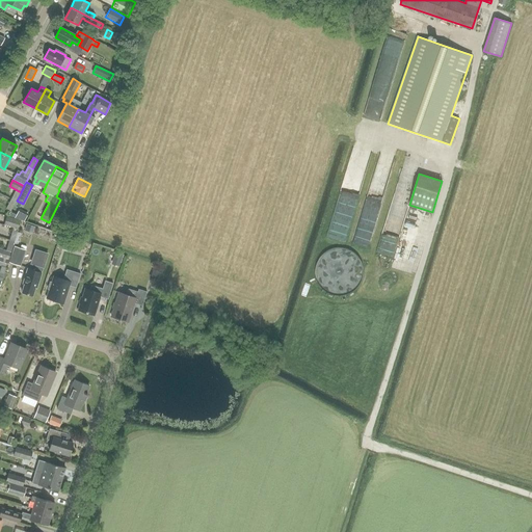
[(17,201),(21,193),(16,190),(10,200),(16,202),(17,201)]
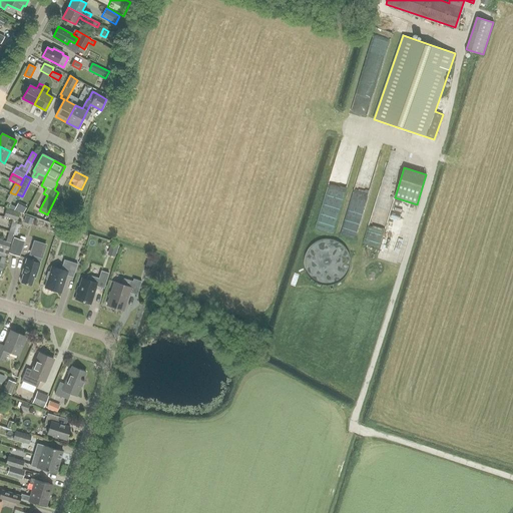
[(336,231),(344,188),(330,185),(323,220),(324,220),(322,229),(336,231)]
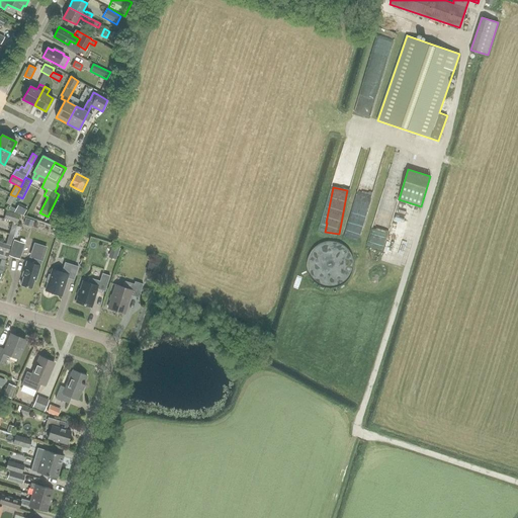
[(10,205),(15,196),(10,194),(8,199),(5,197),(4,198),(5,198),(3,201),(4,208),(7,209),(10,205)]
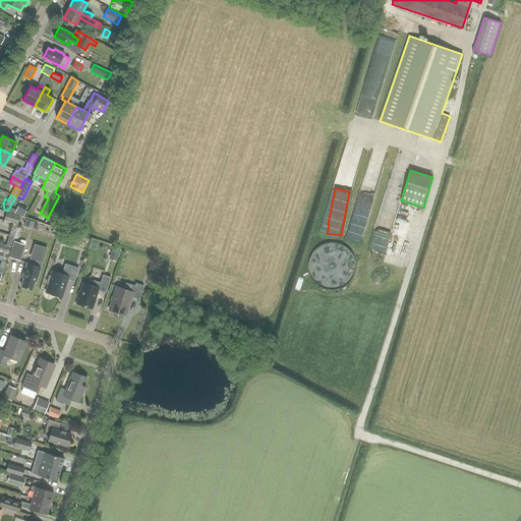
[(23,217),(27,210),(18,206),(14,214),(23,217)]
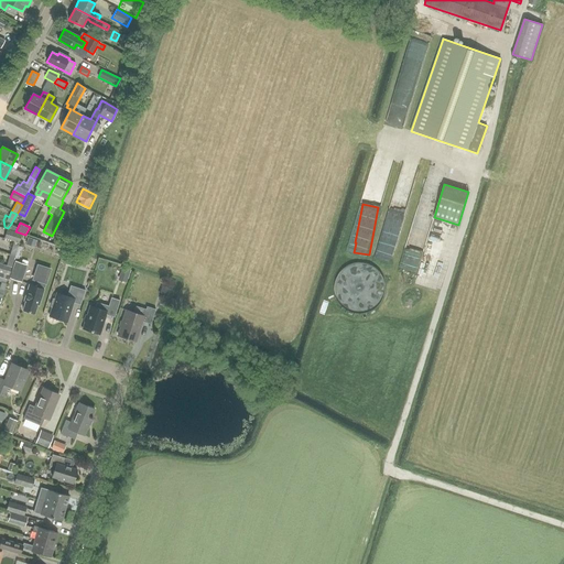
[(401,266),(418,271),(430,234),(413,228),(401,266)]
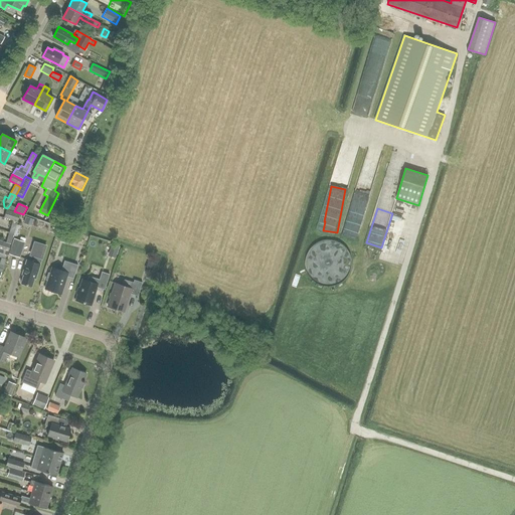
[(20,213),(14,211),(8,209),(7,209),(4,218),(13,220),(12,224),(9,223),(8,227),(10,228),(9,233),(14,234),(16,224),(20,213)]
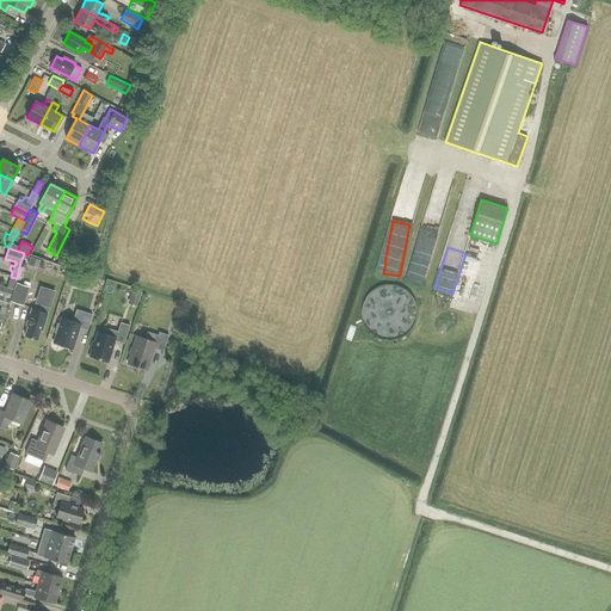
[(414,253),(407,279),(424,284),(431,257),(414,253)]
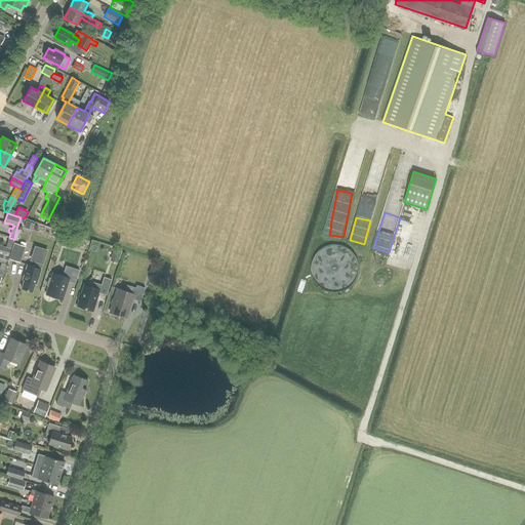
[(35,224),(26,221),(24,228),(33,231),(35,224)]
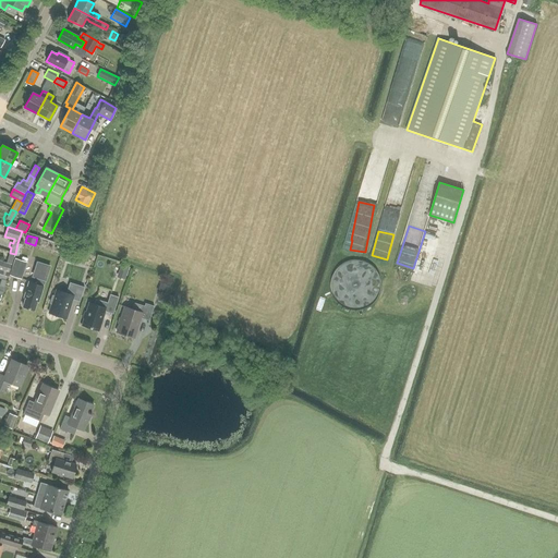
[(14,258),(15,254),(10,253),(7,263),(0,261),(0,269),(8,273),(9,273),(14,258)]
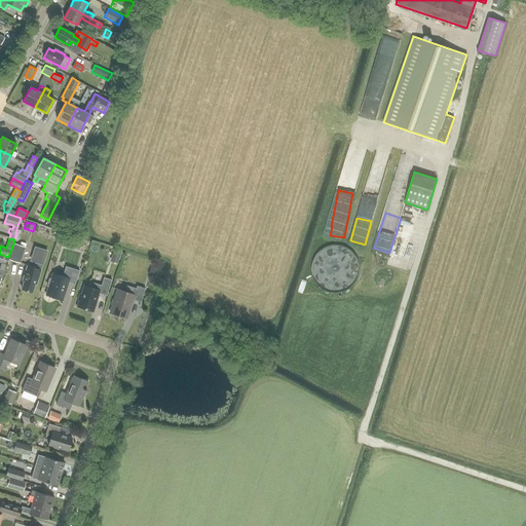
[(21,263),(26,248),(14,243),(9,260),(21,263)]
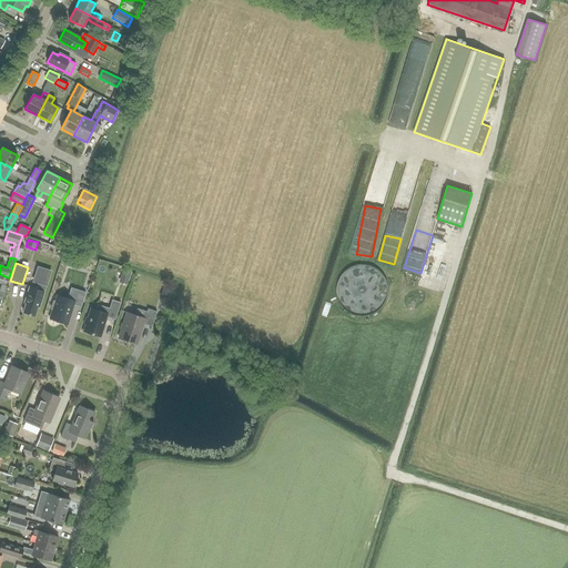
[(367,265),(363,265),(358,265),(354,266),(350,269),(346,271),(343,274),(341,277),(338,282),(337,285),(337,290),(337,294),(338,298),(341,303),(343,306),(346,310),(350,312),(354,314),(358,315),(363,315),(367,315),(371,314),(375,312),(378,310),(382,306),(384,303),(386,298),(387,294),(387,290),(387,285),(386,282),(384,277),(382,274),(378,271),(375,269),(371,266),(367,265)]
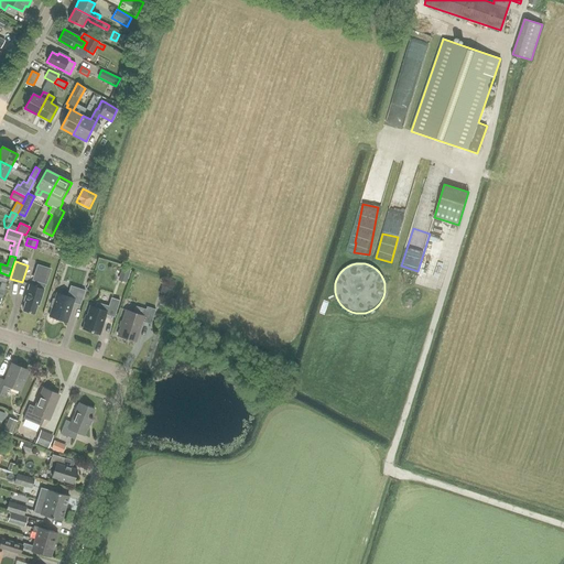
[(46,285),(52,269),(38,264),(32,280),(38,282),(36,288),(29,285),(24,301),(25,302),(23,311),(34,314),(38,305),(39,305),(44,290),(43,290),(45,284),(46,285)]
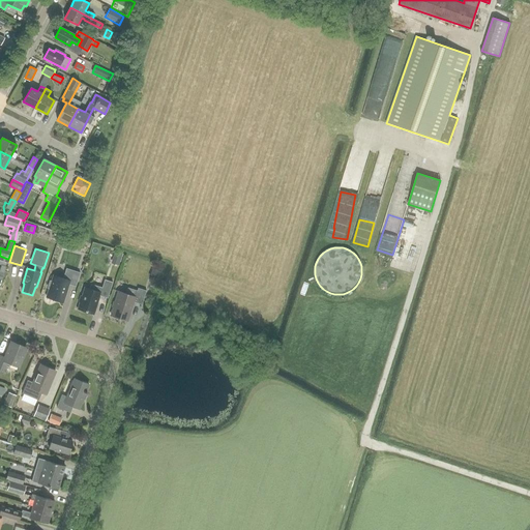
[(122,253),(114,249),(110,263),(118,265),(122,253)]
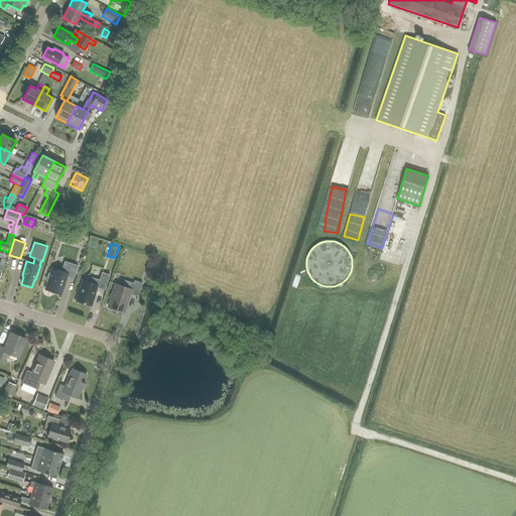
[(74,279),(78,266),(65,262),(61,271),(52,268),(45,290),(61,295),(67,277),(74,279)]
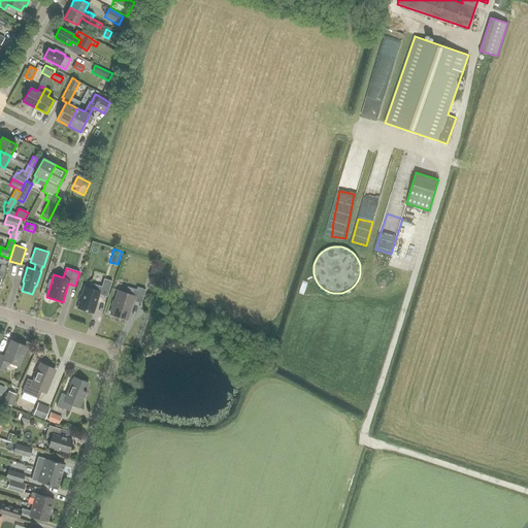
[(106,300),(112,282),(104,278),(101,287),(91,284),(89,288),(85,287),(81,296),(80,295),(78,301),(79,301),(77,308),(93,314),(99,295),(106,297),(105,300),(106,300)]
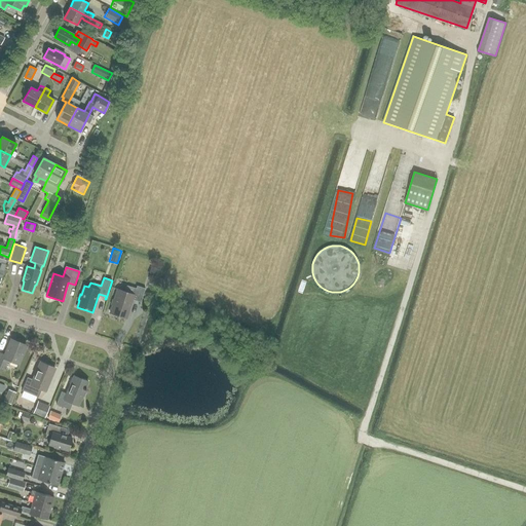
[(136,289),(126,286),(124,292),(117,290),(114,300),(113,300),(111,305),(112,305),(110,313),(126,318),(133,300),(140,302),(139,305),(140,306),(145,289),(137,287),(136,289)]
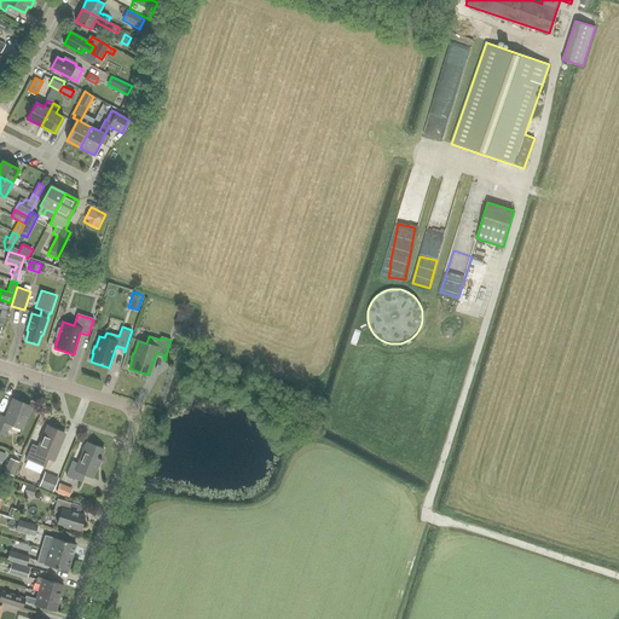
[(22,429),(30,406),(13,399),(6,417),(0,415),(0,433),(4,435),(9,424),(22,429)]
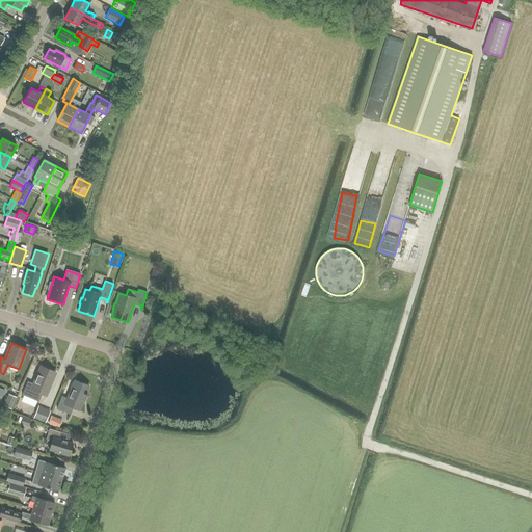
[(47,396),(56,373),(41,367),(33,384),(28,382),(22,395),(34,400),(38,402),(42,394),(47,396)]
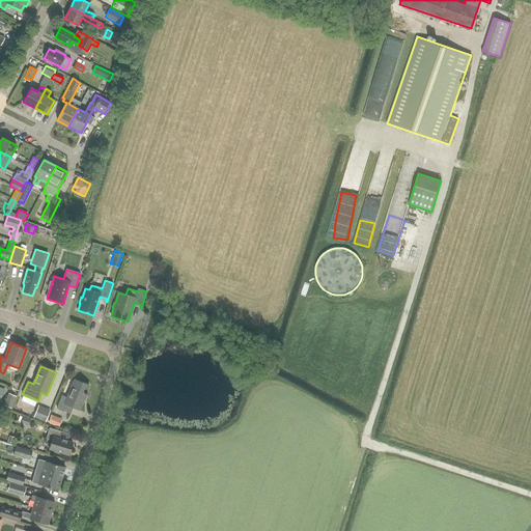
[(79,410),(88,386),(75,381),(67,398),(61,396),(57,409),(71,414),(73,407),(79,410)]
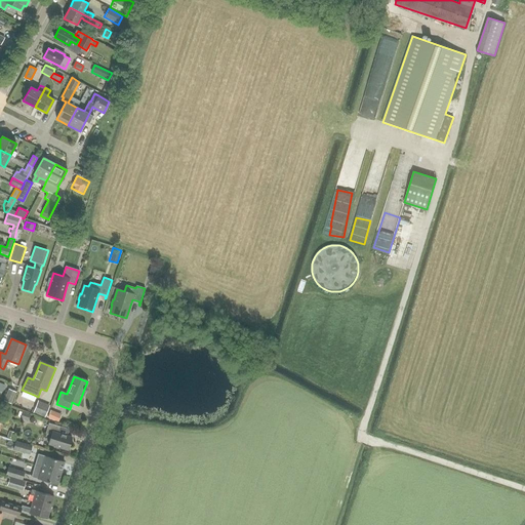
[(4,401),(11,404),(16,392),(9,389),(4,401)]
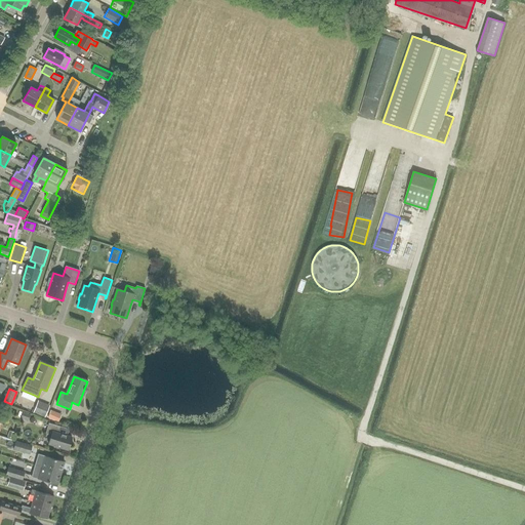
[(45,417),(50,405),(38,401),(33,412),(45,417)]
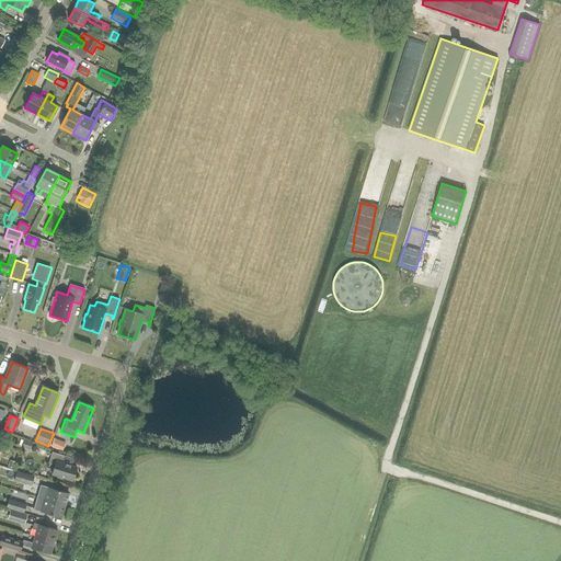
[(63,450),(66,443),(54,438),(50,446),(63,450)]
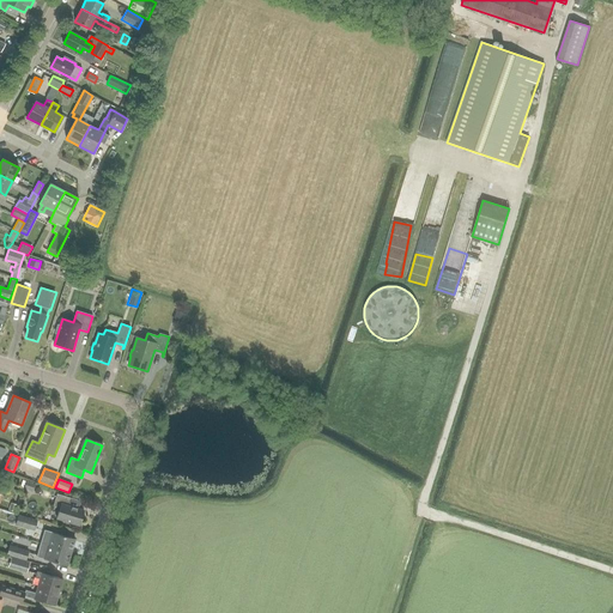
[(79,526),(84,510),(68,505),(71,498),(56,495),(53,507),(60,509),(56,519),(79,526)]
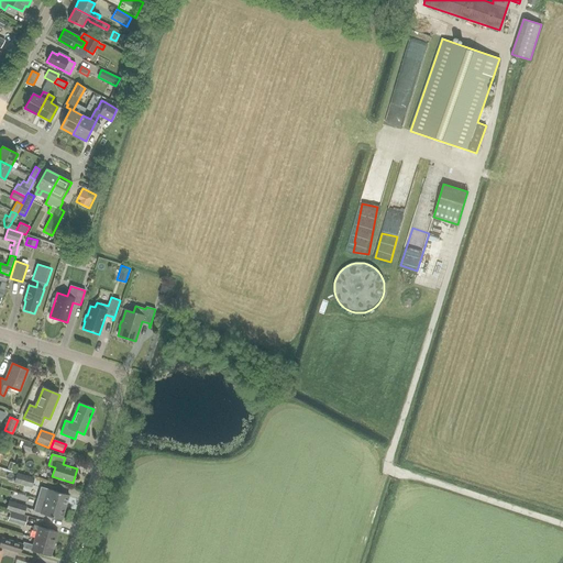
[(32,487),(34,478),(17,473),(14,483),(32,487)]
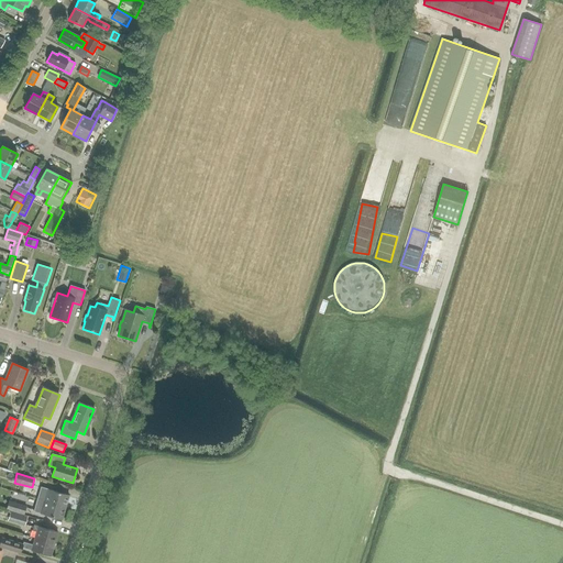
[(45,501),(65,508),(69,495),(41,487),(40,492),(46,495),(45,501)]
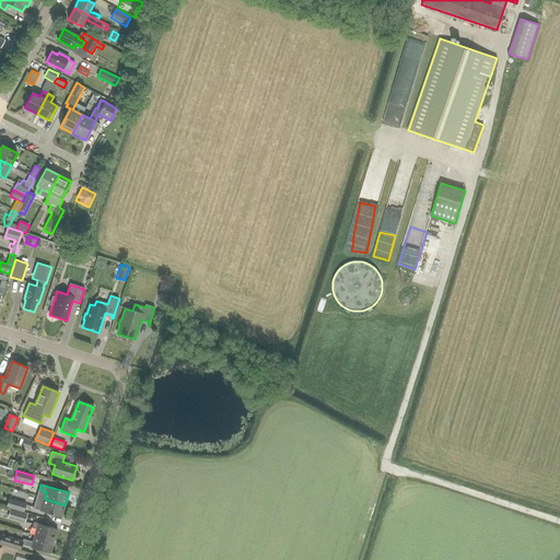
[(24,512),(26,503),(9,498),(7,508),(24,512)]
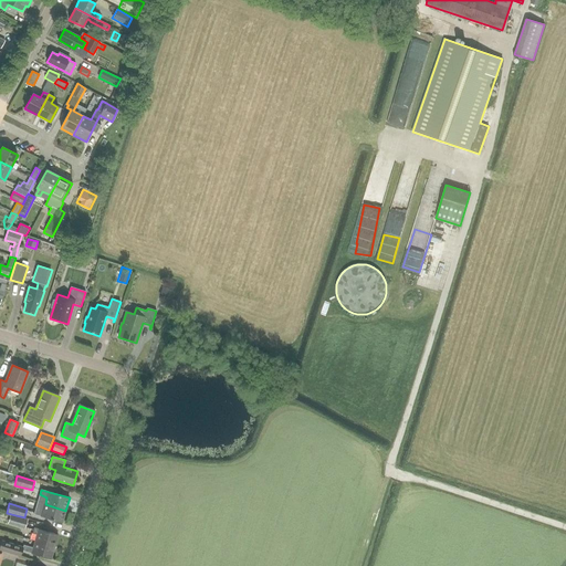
[(62,523),(65,511),(45,504),(43,512),(35,510),(33,514),(62,523)]
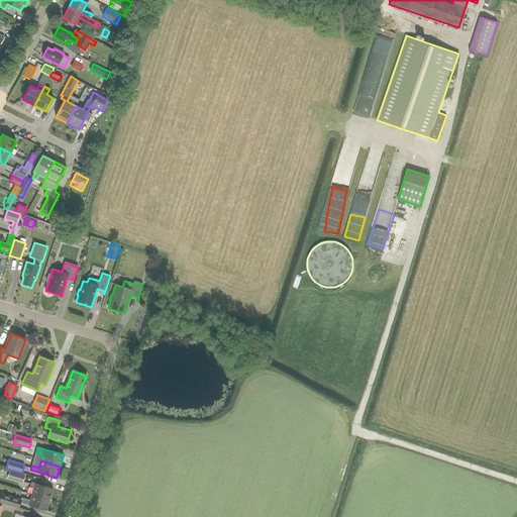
[(22,483),(25,475),(9,470),(7,479),(22,483)]
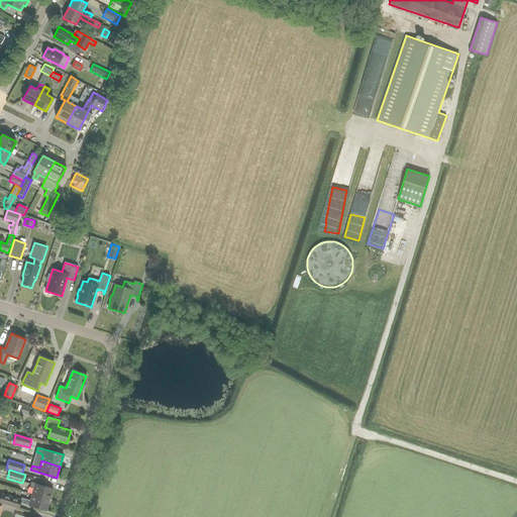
[(32,495),(49,500),(53,489),(31,483),(29,488),(33,489),(32,495)]
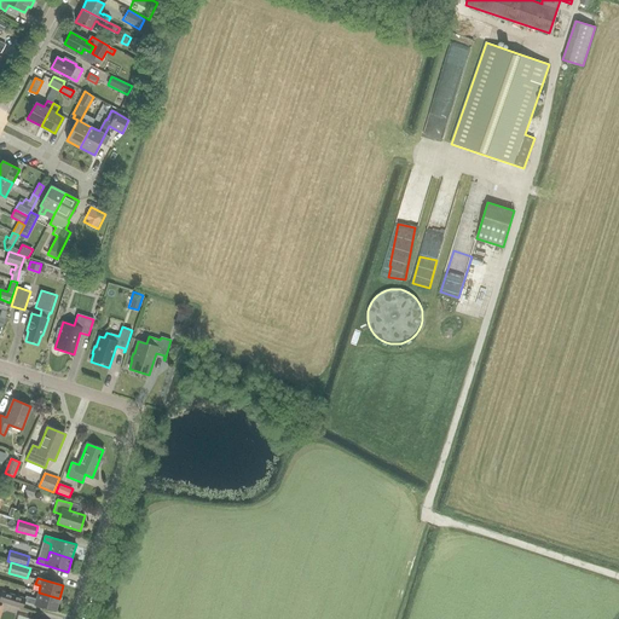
[(59,599),(39,593),(36,600),(25,596),(25,599),(1,593),(0,596),(0,601),(22,608),(24,602),(56,612),(59,599)]
